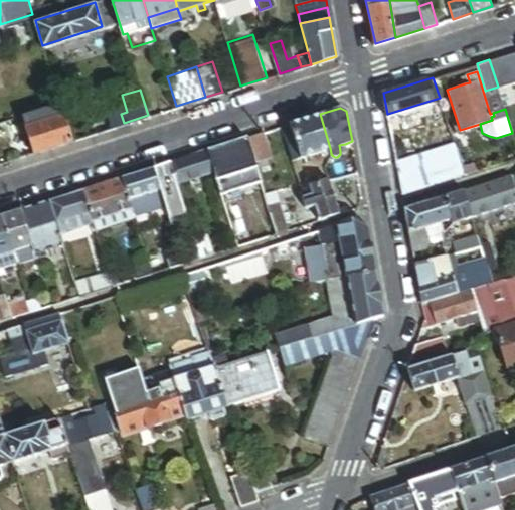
[(67,124),(64,112),(25,125),(34,151),(72,139),(67,124)]
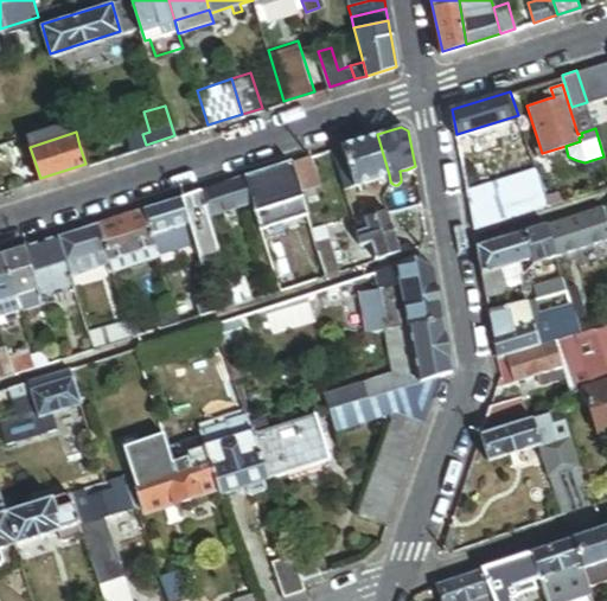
[(389,174),(377,134),(331,148),(344,189),(389,174)]
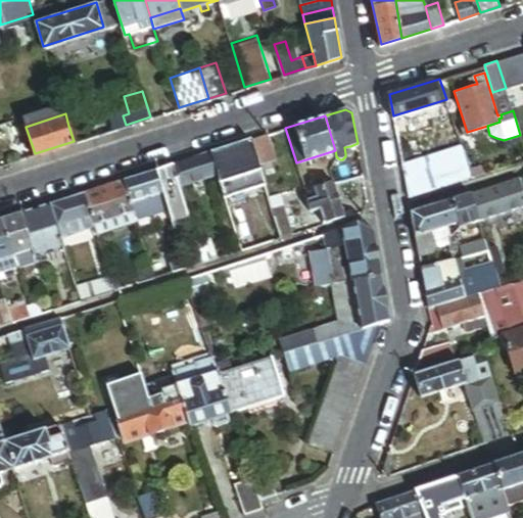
[(74,141),(92,135),(88,120),(68,126),(74,141)]
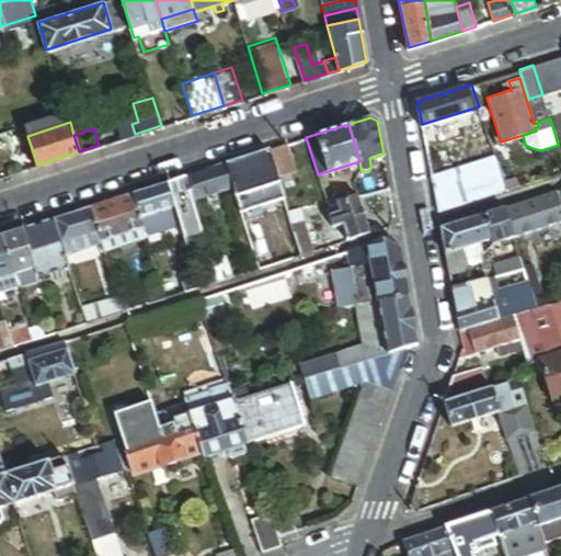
[(268,149),(277,177),(293,171),(284,144),(268,149)]
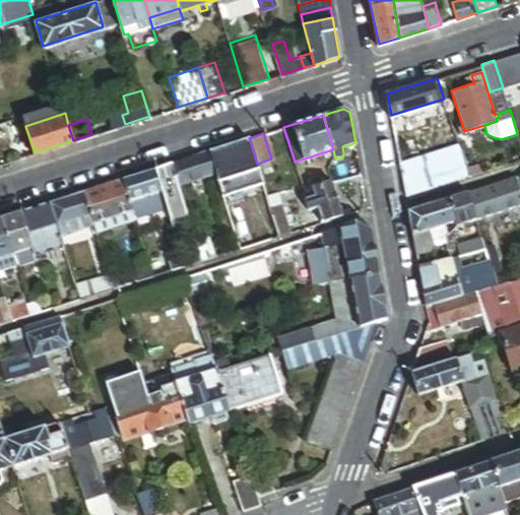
[(257,164),(249,138),(210,150),(216,172),(219,180),(258,168),(257,164)]
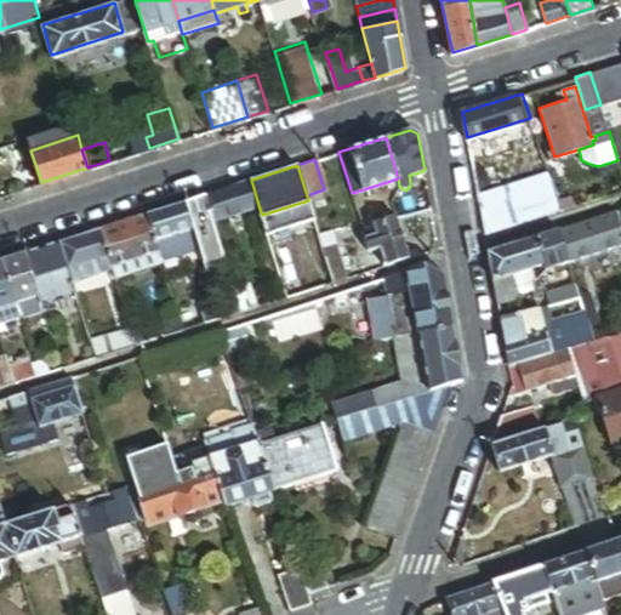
[(537,187),(551,183),(548,177),(535,181),(537,187)]
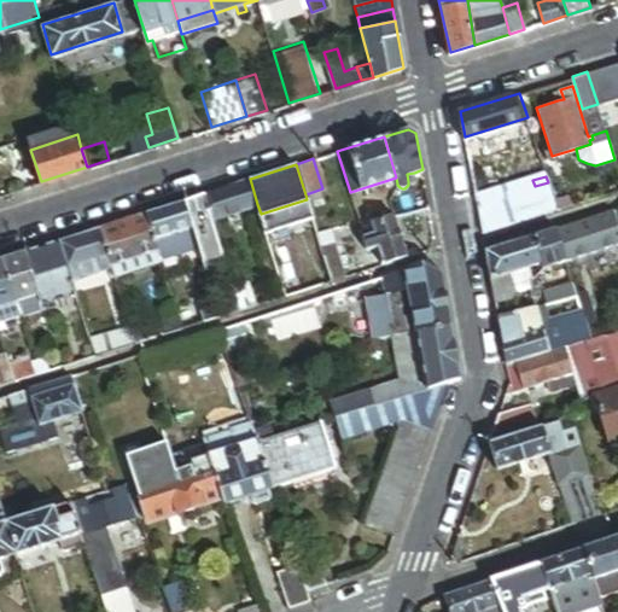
[(257,204),(250,179),(203,193),(211,219),(257,204)]
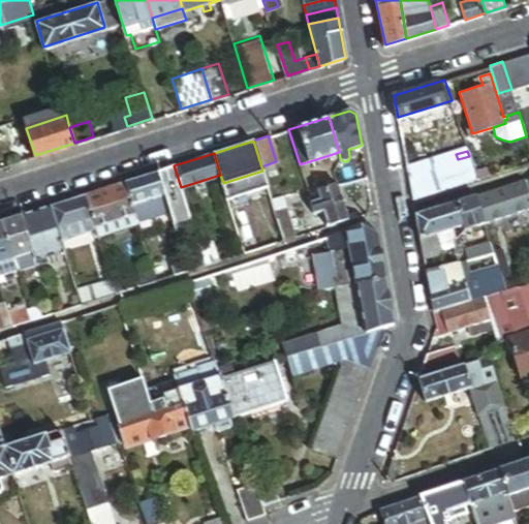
[(413,197),(455,184),(449,173),(437,177),(432,160),(407,168),(413,197)]
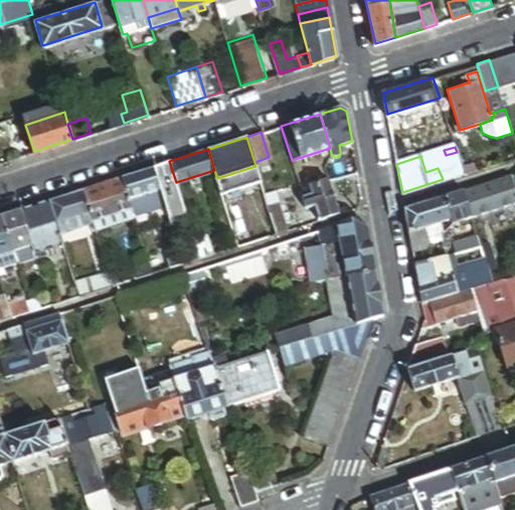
[(176,182),(169,161),(153,166),(159,188),(167,213),(184,208),(176,182)]
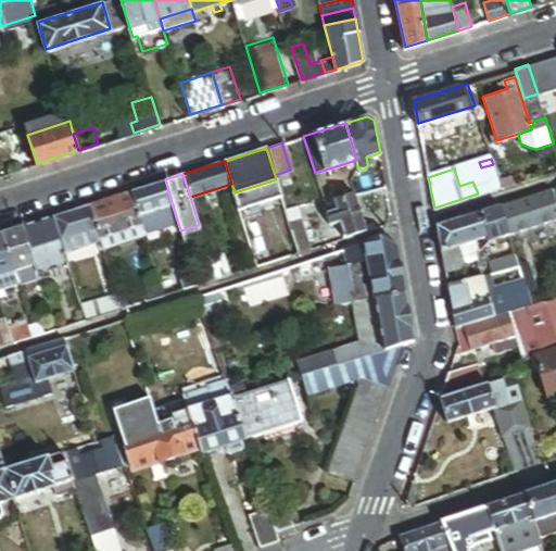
[(172,203),(165,179),(130,190),(141,224),(155,220),(152,209),(172,203)]
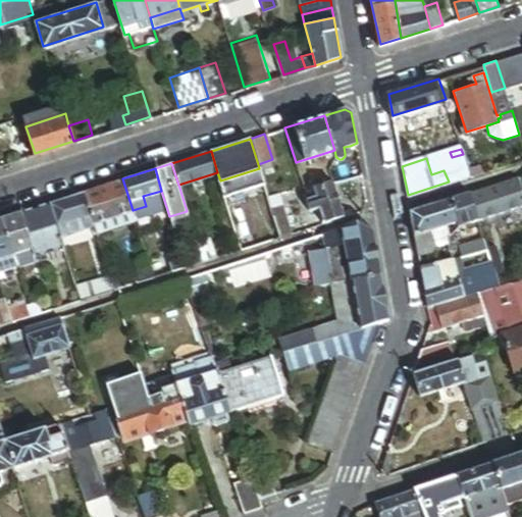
[(521,193),(517,175),(469,191),(477,217),(521,203),(521,193)]
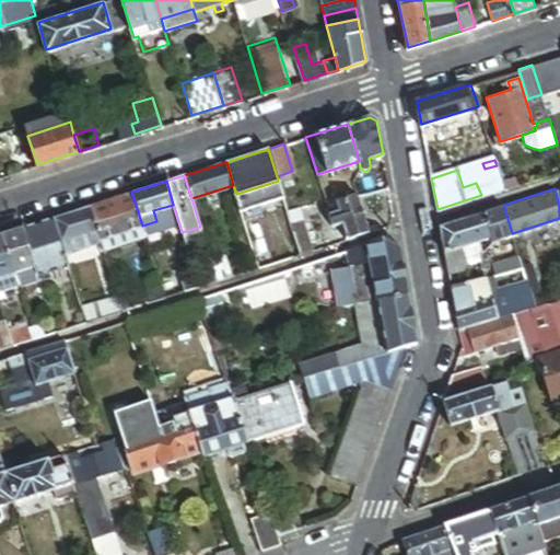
[(142,226),(131,192),(90,205),(97,232),(101,241),(104,252),(147,239),(142,226)]
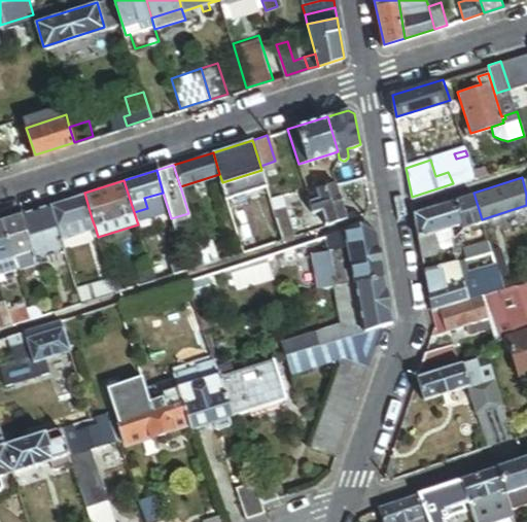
[(326,223),(346,217),(335,182),(316,188),(317,195),(309,197),(312,207),(320,205),(326,223)]
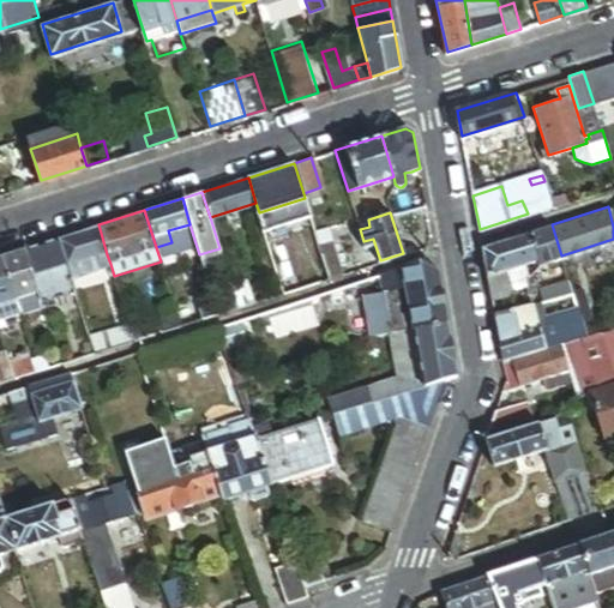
[(107,254),(98,224),(56,238),(66,268),(107,254)]
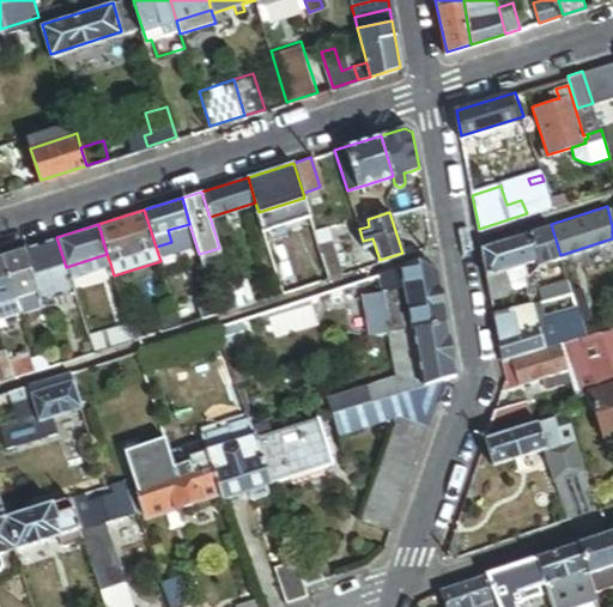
[(326,267),(328,277),(344,272),(328,224),(314,229),(326,267)]
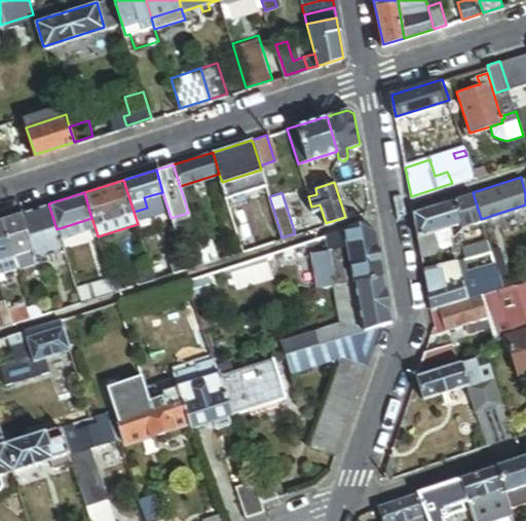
[(481,219),(473,192),(453,198),(462,225),(481,219)]
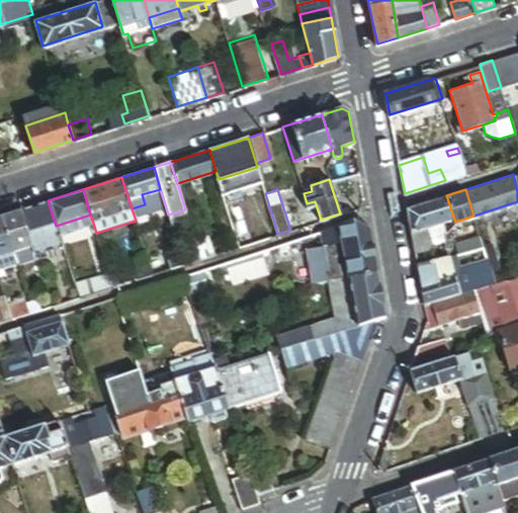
[(448,257),(447,254),(445,247),(447,235),(455,222),(446,195),(407,207),(418,266),(433,262),(448,257)]
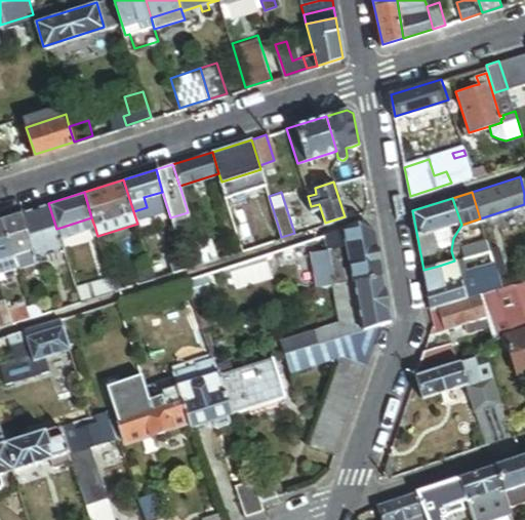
[(56,229),(48,203),(21,212),(32,249),(35,256),(63,248),(58,237),(56,229)]
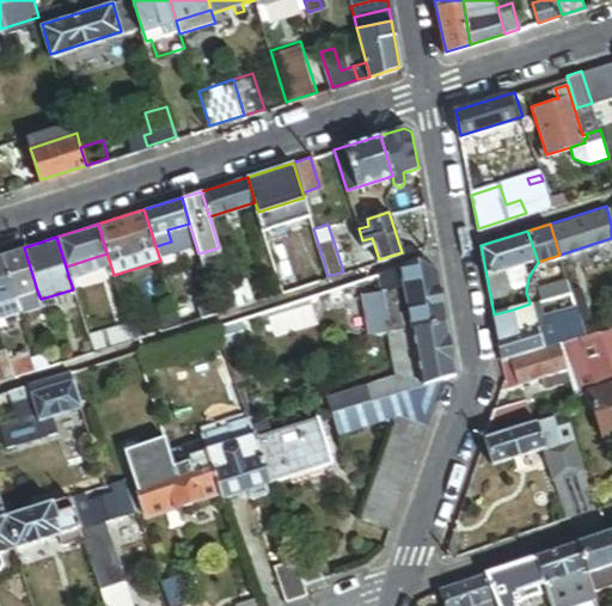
[(37,291),(24,248),(2,253),(16,297),(37,291)]
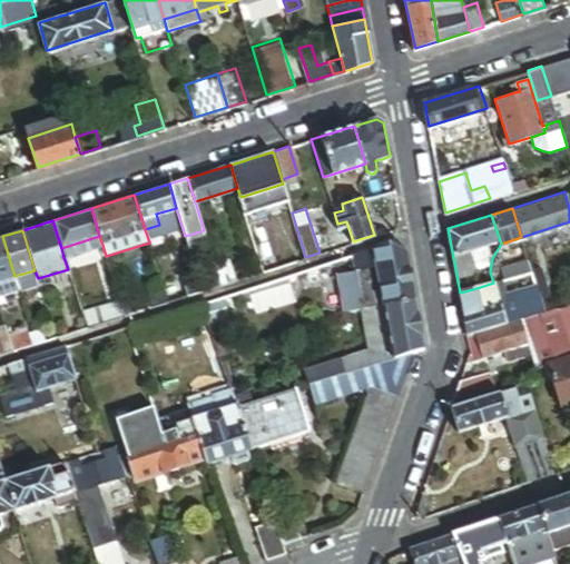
[(0,280),(15,276),(2,236),(0,236),(0,280)]
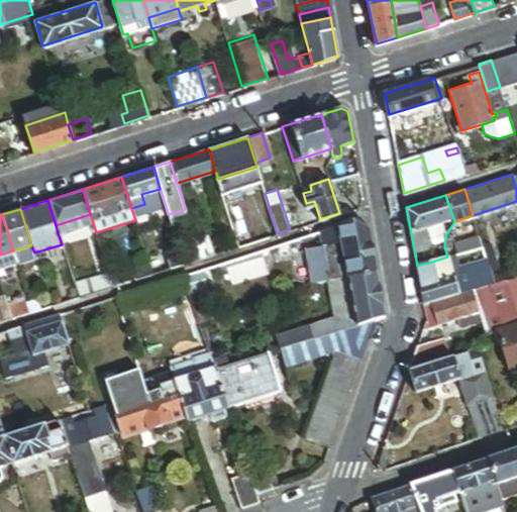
[(56,225),(58,233),(93,222),(90,214),(56,225)]
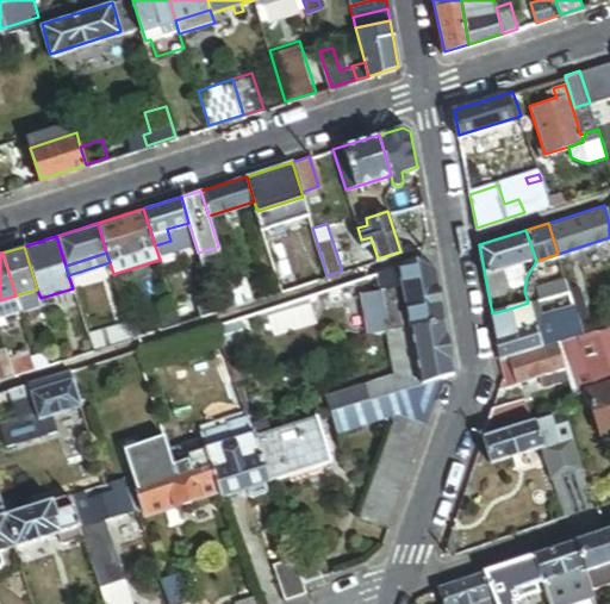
[(365,291),(378,286),(391,328),(396,327),(411,324),(444,318),(435,267),(425,256),(352,280),(354,293),(365,291)]
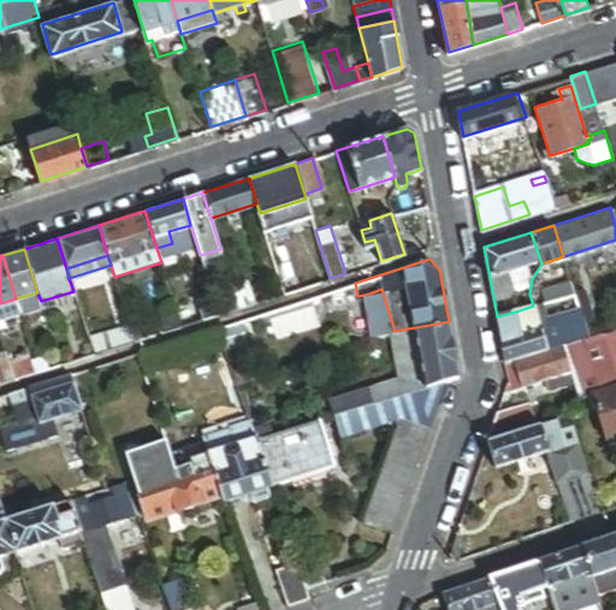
[(312,283),(330,278),(327,268),(309,274),(312,283)]
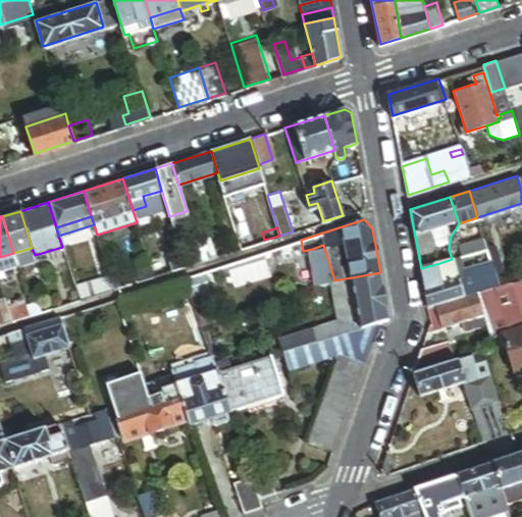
[(251,231),(237,236),(241,248),(255,244),(251,231)]
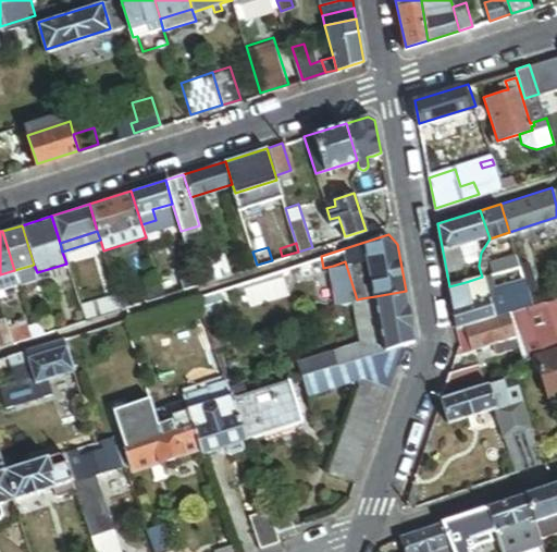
[(209,259),(210,262),(225,258),(223,249),(208,255),(209,259)]
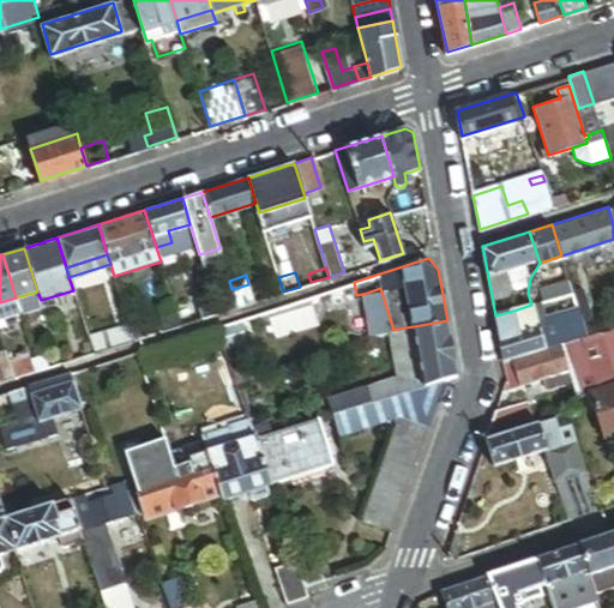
[(238,306),(254,301),(248,284),(232,289),(238,306)]
